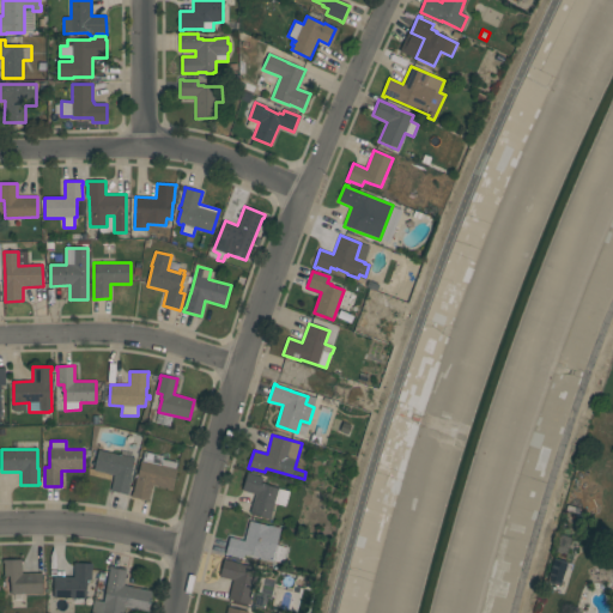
[(120,455),(121,450),(133,454),(132,457),(134,459),(131,475),(132,475),(127,495),(110,491),(114,477),(93,472),(98,450),(120,455)]
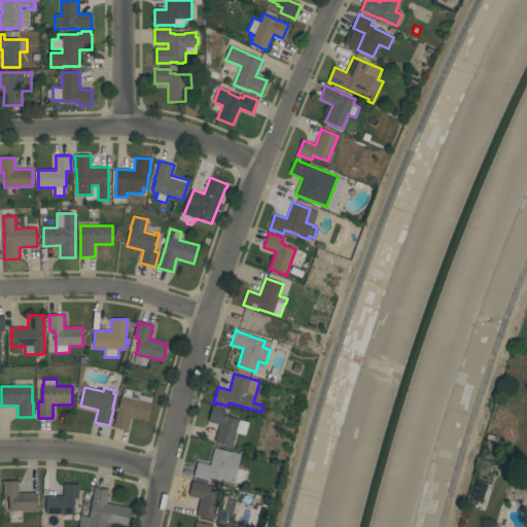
[(131,417),(128,431),(112,427),(113,423),(114,423),(117,410),(118,410),(121,395),(123,396),(124,388),(140,392),(140,395),(152,397),(151,402),(152,403),(148,421),(131,417)]
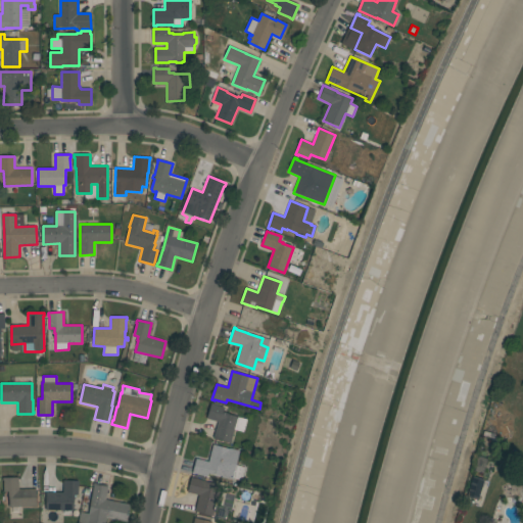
[(218,422),(206,419),(210,402),(212,403),(214,401),(220,403),(220,406),(224,407),(223,412),(247,419),(243,432),(235,429),(231,442),(214,437),(218,422)]
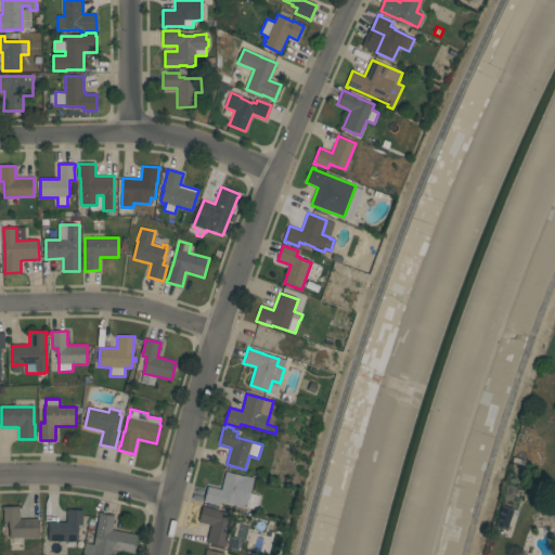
[(514,457),(526,461),(524,467),(512,464),(514,457)]
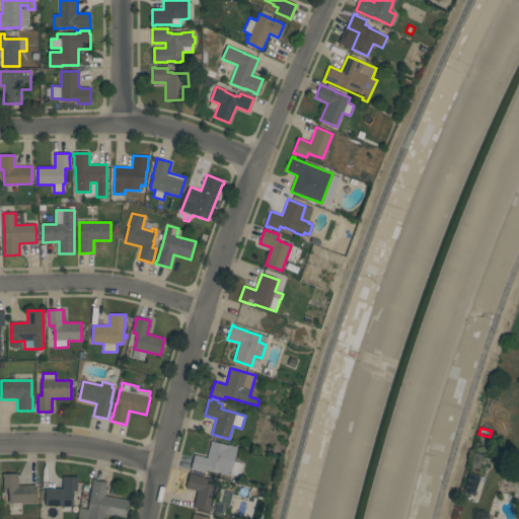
[(191,469),(195,455),(207,458),(211,441),(227,445),(227,444),(237,447),(234,461),(243,463),(240,477),(231,474),(230,475),(207,469),(206,473),(191,469)]
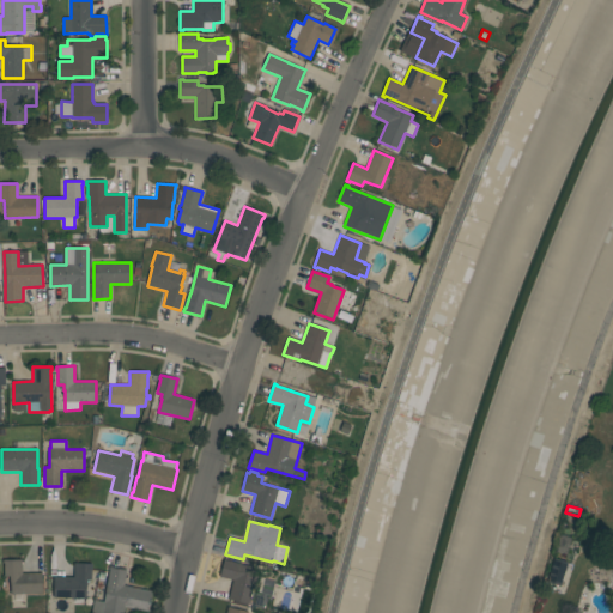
[(556,551),(560,534),(575,538),(570,556),(556,551)]
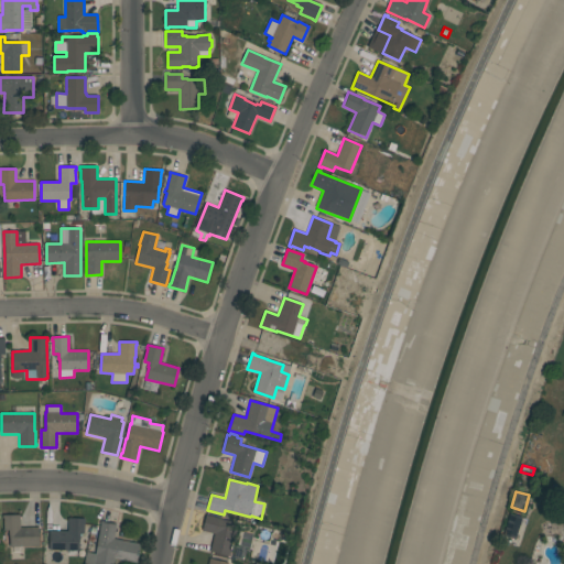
[(516,539),(503,535),(509,513),(522,518),(516,539)]
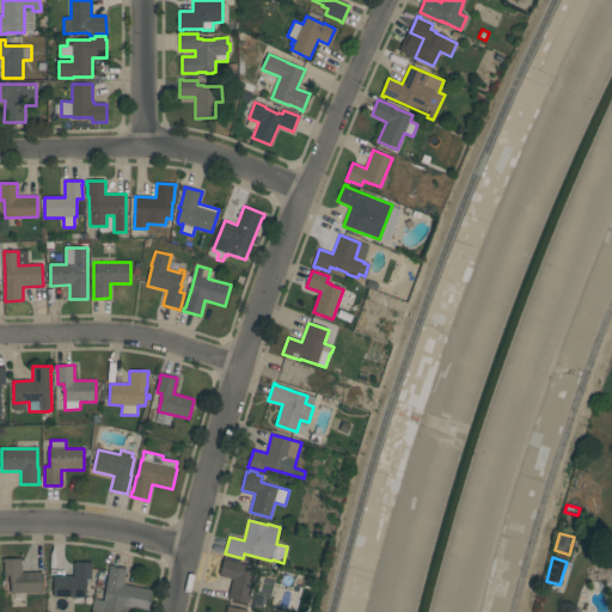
[(11,593),(11,582),(10,582),(10,575),(4,575),(4,562),(2,562),(2,560),(22,558),(22,573),(42,573),(42,593),(11,593)]
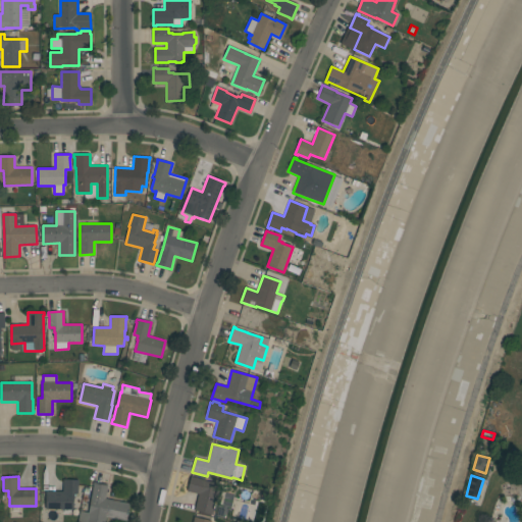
[(198,494),(187,491),(191,476),(219,484),(217,491),(224,493),(220,507),(214,505),(211,515),(194,511),(198,494)]
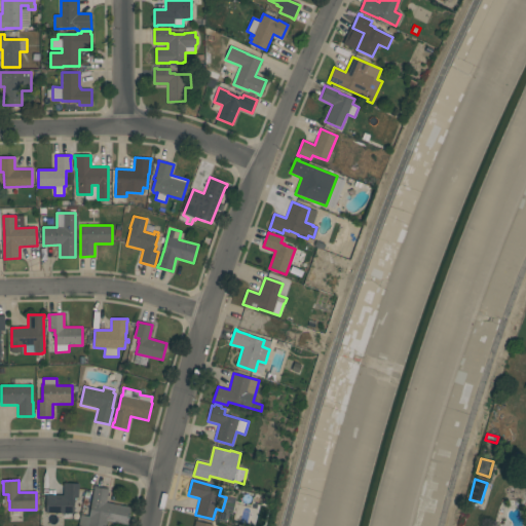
[(78,497),(74,497),(74,514),(45,513),(46,495),(63,495),(64,483),(79,484),(78,497)]
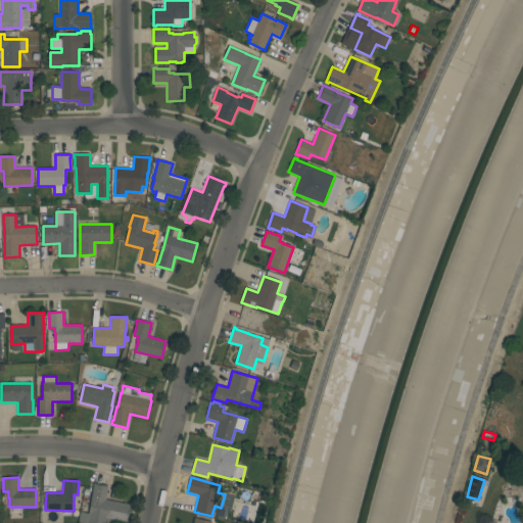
[(130,504),(127,522),(106,518),(105,522),(78,522),(81,512),(88,514),(93,486),(93,485),(93,483),(108,485),(105,500),(130,504)]
